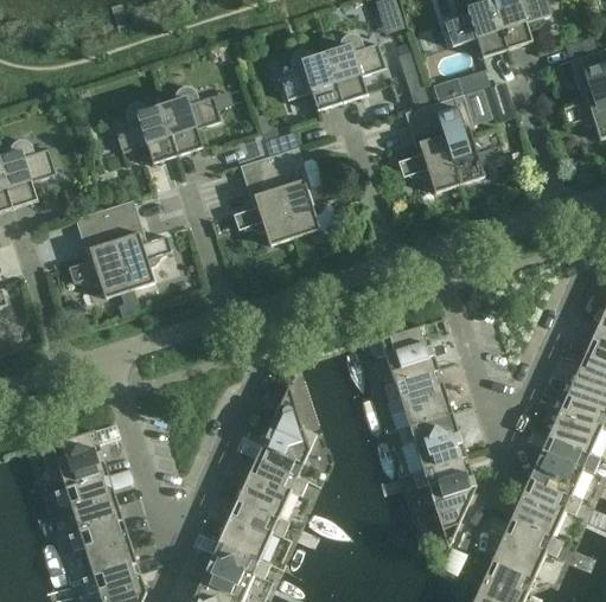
[(476,38),(482,57),(506,49),(490,0),(485,0),(477,2),(476,0),(455,0),(455,2),(454,5),(454,7),(455,10),(457,15),(442,20),(451,45),(476,38)]
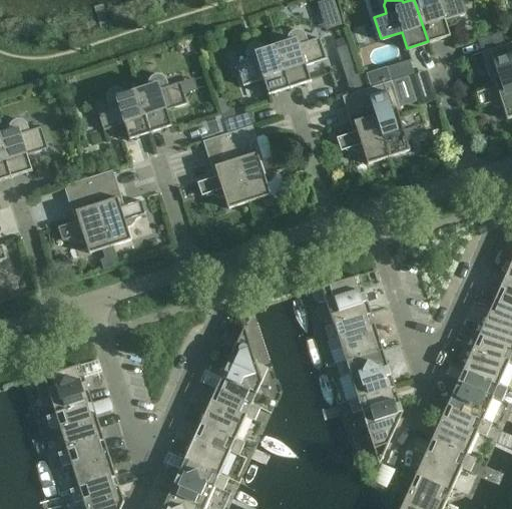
[(428,41),(444,36),(449,34),(444,18),(465,11),(461,0),(414,0),(428,41)]
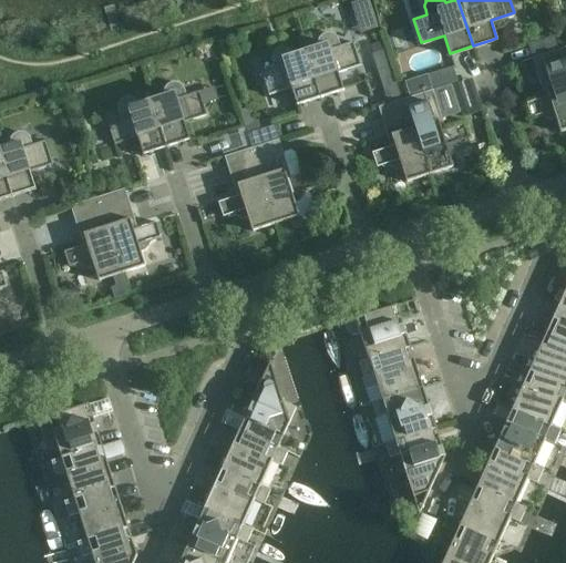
[(319,95),(337,89),(342,88),(337,70),(360,62),(352,39),(339,43),(338,38),(337,36),(336,33),(333,32),(331,31),(330,30),(328,30),(326,30),(323,30),(321,31),(320,32),(318,34),(317,37),(317,38),(317,40),(317,42),(317,44),(304,48),(319,95)]
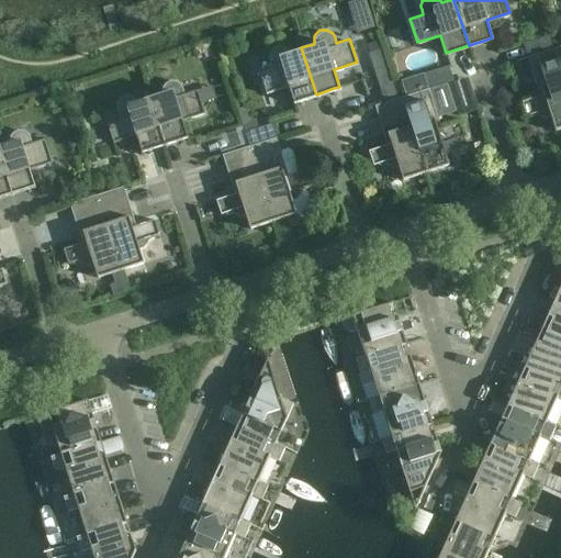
[(288,84),(293,101),(316,95),(301,47),(289,52),(288,49),(287,47),(284,46),(282,45),(280,44),(278,44),(276,45),(273,45),(271,47),(270,48),(269,51),(268,52),(268,54),(268,56),(268,58),(270,64),(257,68),(265,91),(288,84)]
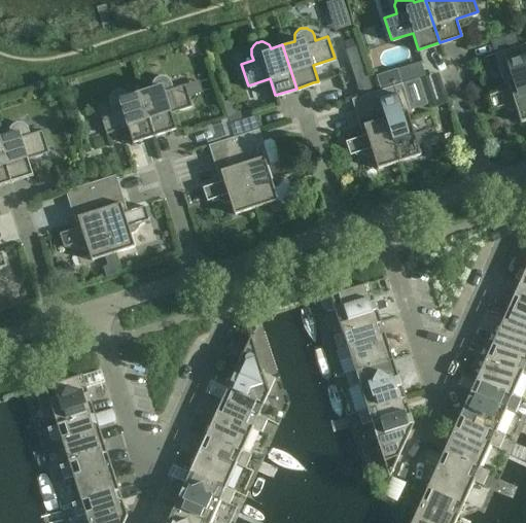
[(354,43),(344,47),(358,94),(372,90),(354,43)]
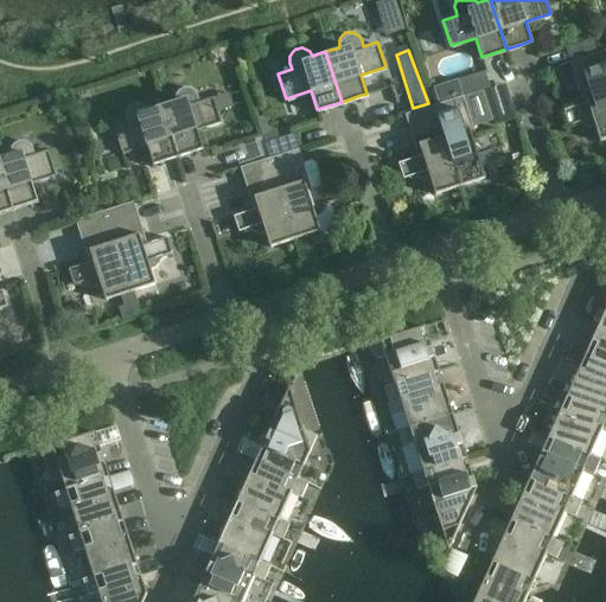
[(605,76),(598,50),(568,58),(579,91),(584,90),(586,100),(561,107),(567,123),(573,121),(573,122),(578,121),(581,122),(585,123),(589,125),(593,123),(599,139),(605,135),(605,76)]
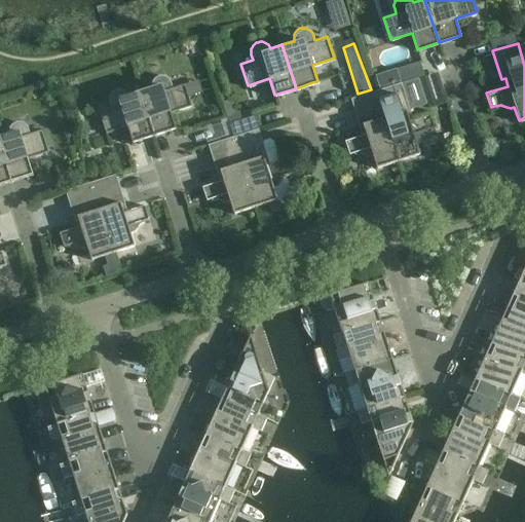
[(413,59),(394,65),(395,67),(399,79),(417,73),(413,59)]
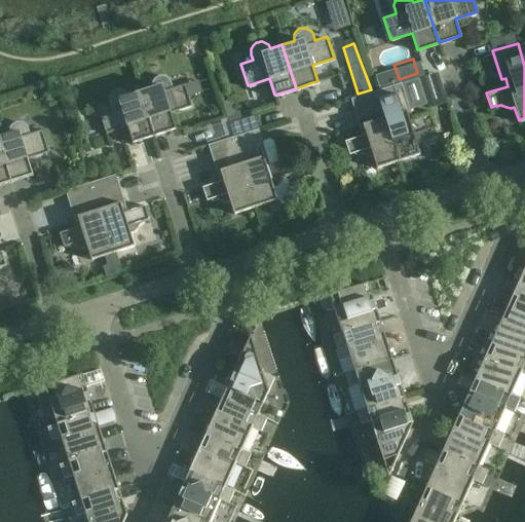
[(399,79),(395,67),(373,73),(377,85),(399,79)]
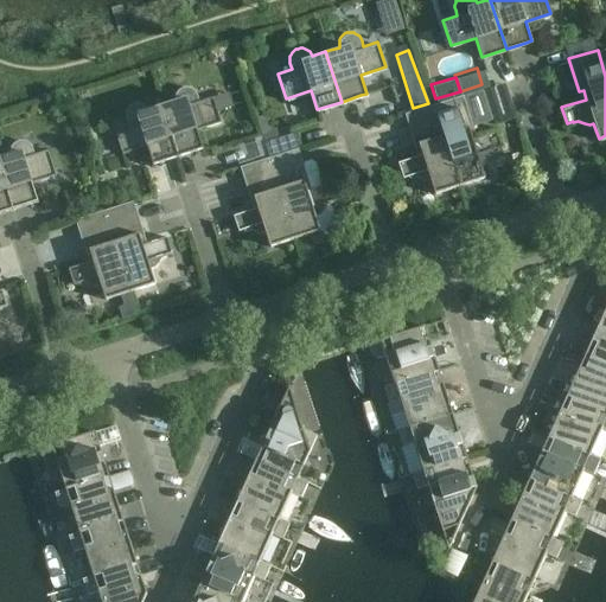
[(177,154),(196,148),(201,146),(196,127),(219,120),(216,109),(212,95),(198,98),(197,93),(196,90),(195,89),(192,87),(190,85),(187,85),(186,84),(184,84),(182,85),(179,87),(178,88),(176,89),(174,91),(174,94),(174,95),(174,97),(174,100),(160,104),(177,154)]
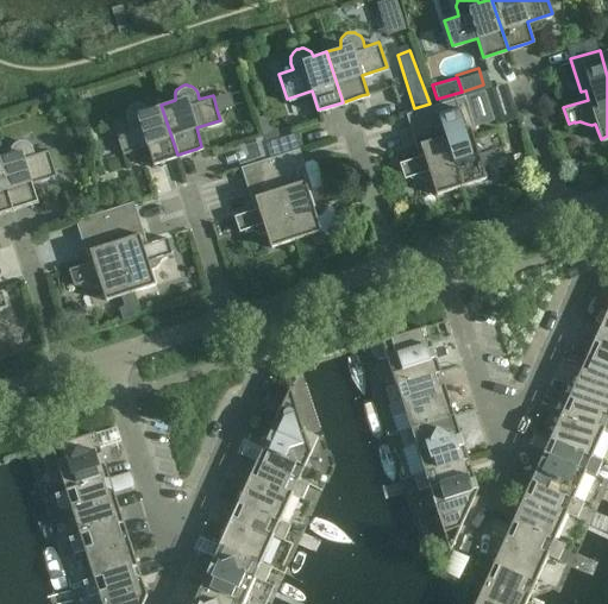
[(463,93),(434,102),(461,184),(486,176),(481,161),(484,159),(488,156),(490,152),(493,149),(496,149),(496,146),(502,145),(497,129),(472,137),(469,127),(474,126),(463,93)]
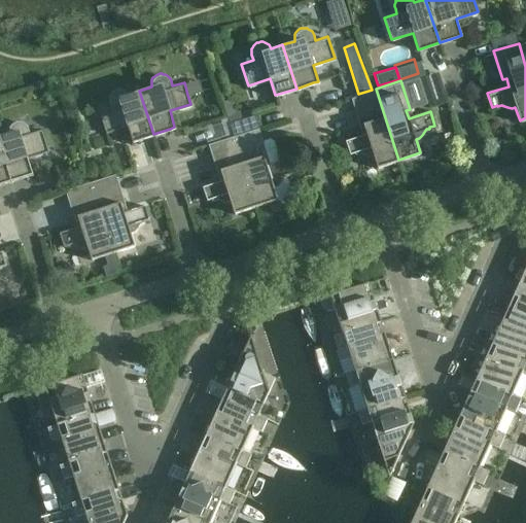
[(127,125),(132,141),(153,134),(139,91),(128,95),(127,93),(126,91),(124,90),(123,89),(120,88),(119,88),(117,88),(115,88),(113,89),(111,90),(110,92),(109,93),(108,95),(108,96),(108,99),(108,100),(110,105),(98,109),(105,132),(127,125)]
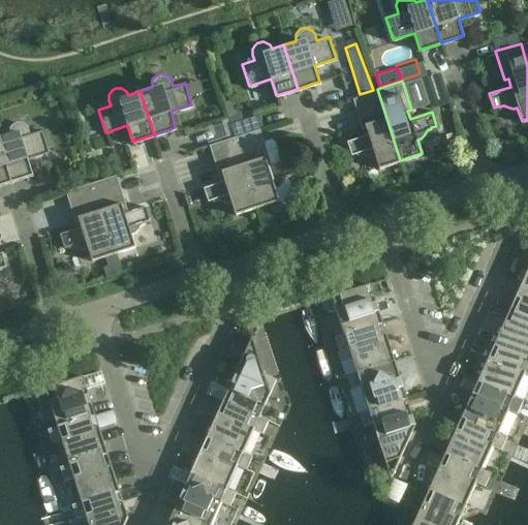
[(351,97),(361,125),(365,124),(367,132),(345,140),(350,153),(355,152),(355,153),(360,152),(363,152),(366,154),(370,155),(373,153),(378,166),(400,160),(377,89),(373,90),(360,94),(351,97)]
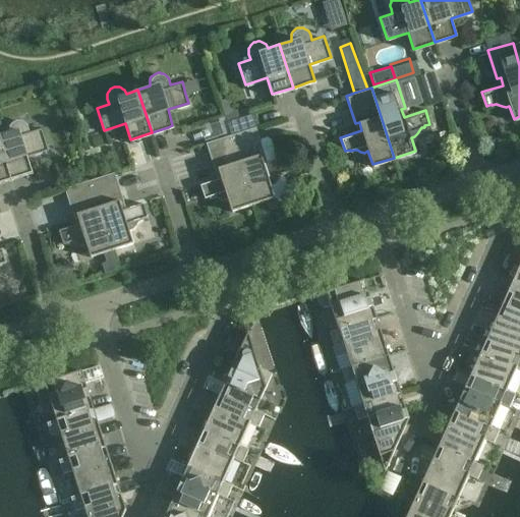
[(238,116),(226,119),(230,132),(252,126),(248,113),(238,116)]
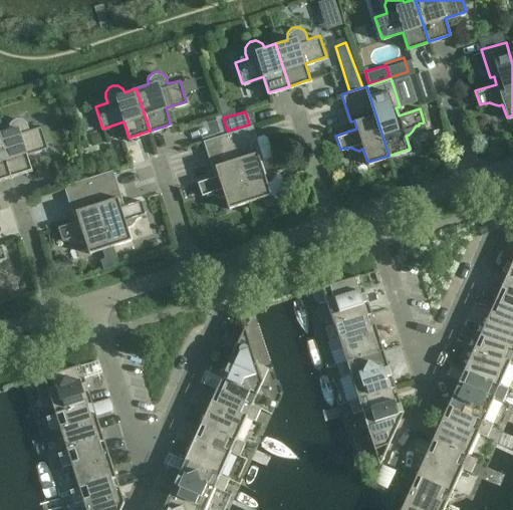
[(0,144),(10,176),(26,171),(31,169),(25,153),(46,147),(40,125),(28,129),(27,123),(26,121),(24,120),(23,118),(21,117),(19,117),(16,116),(14,117),(12,117),(10,119),(9,120),(7,122),(7,124),(6,126),(6,129),(6,130),(0,132),(0,144)]
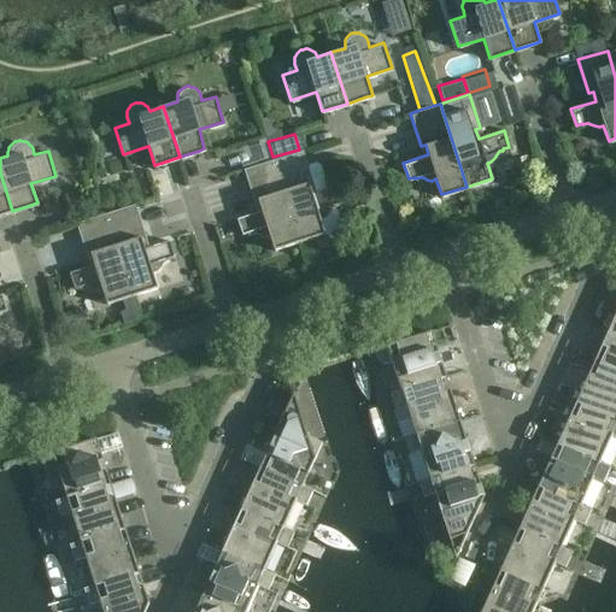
[(282,189),(299,240),(324,231),(320,216),(323,215),(327,212),(329,207),(332,205),(336,204),(335,202),(341,200),(336,184),(327,187),(318,162),(314,160),(306,162),(301,148),(299,149),(273,157),(273,158),(282,189)]
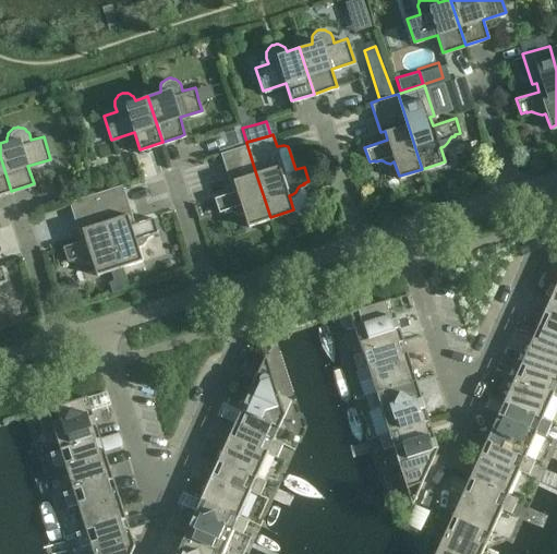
[(246,225),(270,217),(255,171),(246,143),(219,151),(229,181),(232,180),(235,189),(213,195),(218,211),(223,208),(223,209),(228,208),(231,209),(234,211),(239,212),(242,211),(246,225)]
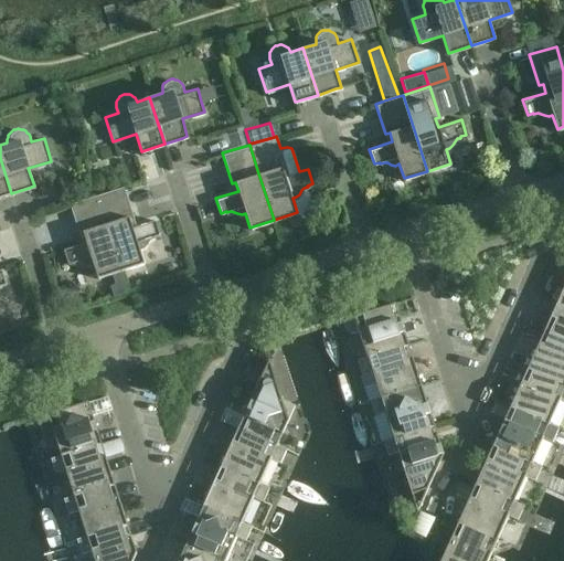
[(0,197),(11,193),(0,158),(0,197)]
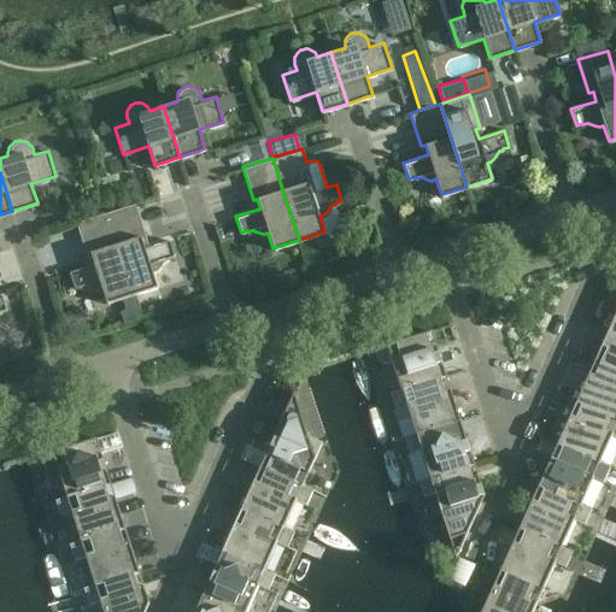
[(134,201),(105,211),(132,294),(157,286),(152,270),(156,269),(159,265),(160,262),(164,259),(168,258),(168,257),(174,254),(169,237),(144,246),(140,236),(145,235),(134,201)]
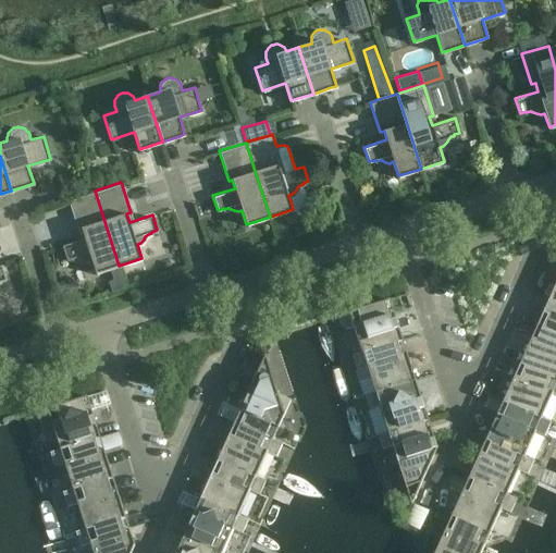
[(68,199),(77,229),(81,228),(84,236),(61,244),(66,259),(72,257),(72,258),(76,257),(79,257),(83,259),(87,260),(90,259),(95,273),(119,266),(95,191),(68,199)]
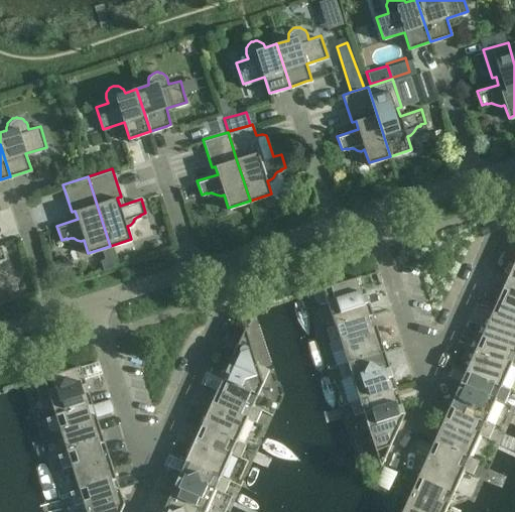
[(506,290),(501,301),(514,306),(514,257),(501,288),(506,290)]
